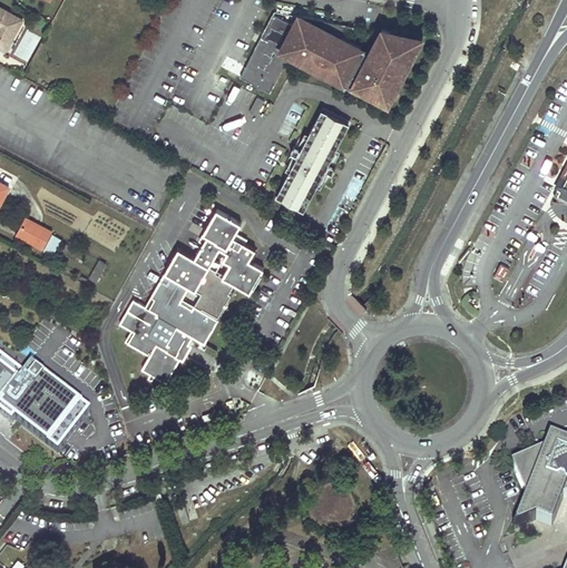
[(15,21),(0,13),(0,40),(9,45),(18,27),(13,25),(15,21)]
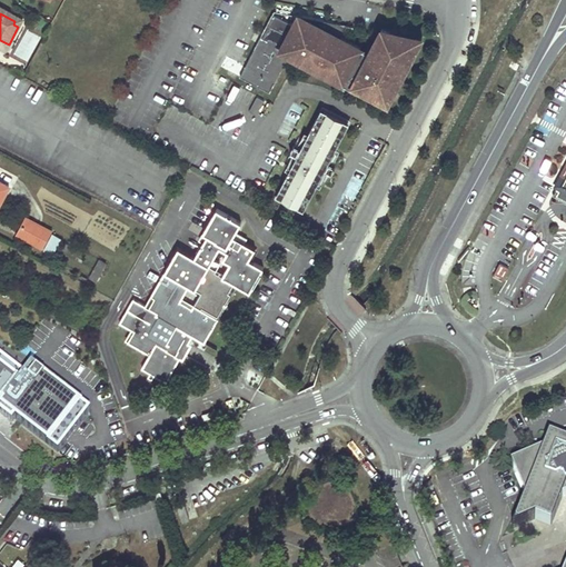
[(270,16),(237,78),(267,93),(287,57),(349,85),(366,93),(369,87),(388,97),(413,48),(419,38),(396,33),(394,38),(379,30),(367,53),(353,46),(338,39),(343,30),(338,26),(296,17),(290,27),(270,16)]
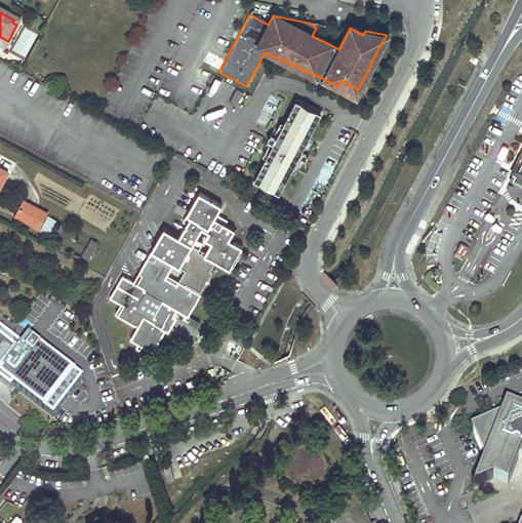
[(0,45),(4,48),(8,41),(0,37),(0,45)]
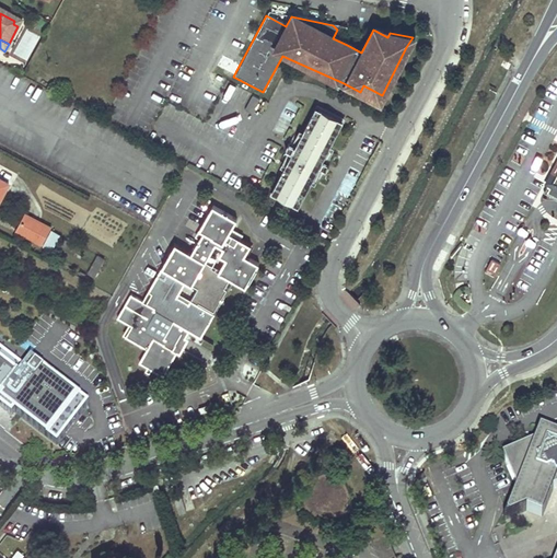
[(250,97),(243,112),(250,115),(256,101),(250,97)]
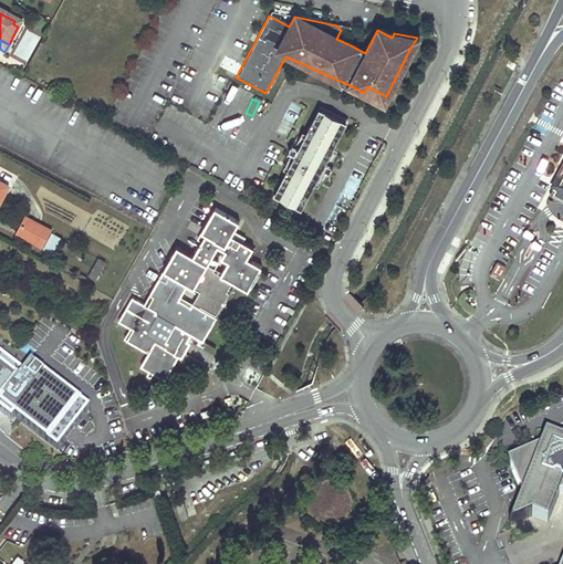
[(283,119),(291,125),(300,113),(291,107),(283,119)]
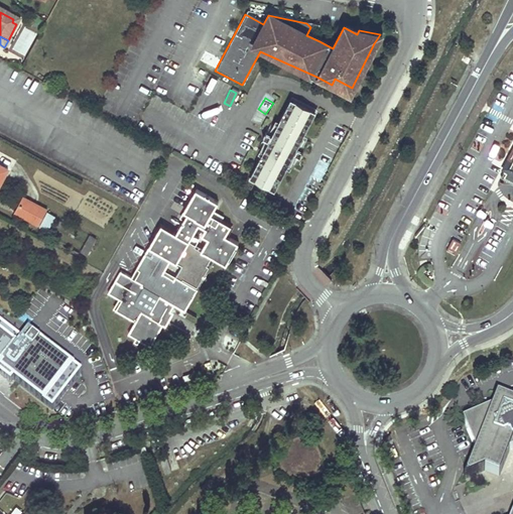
[(315,110),(293,98),(291,102),(313,113),(315,110)]
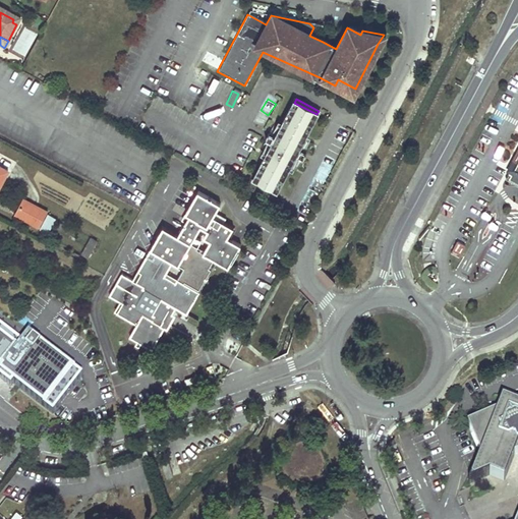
[(317,114),(294,103),(251,180),(274,192),(317,114)]
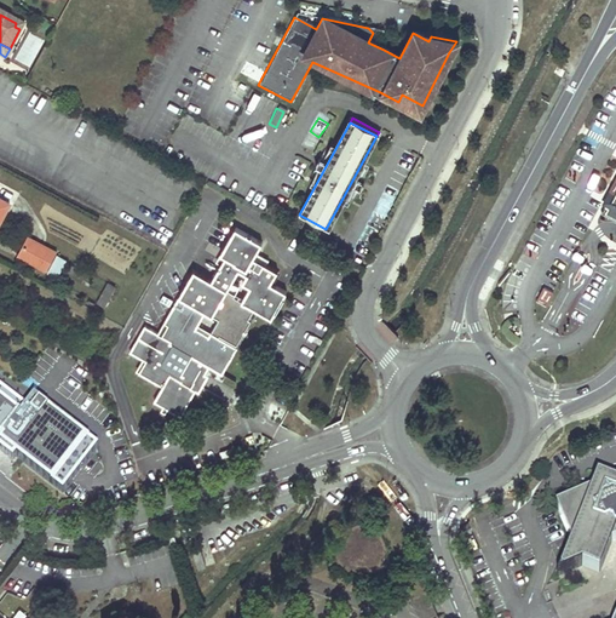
[(305,141),(301,150),(311,153),(314,143),(305,141)]
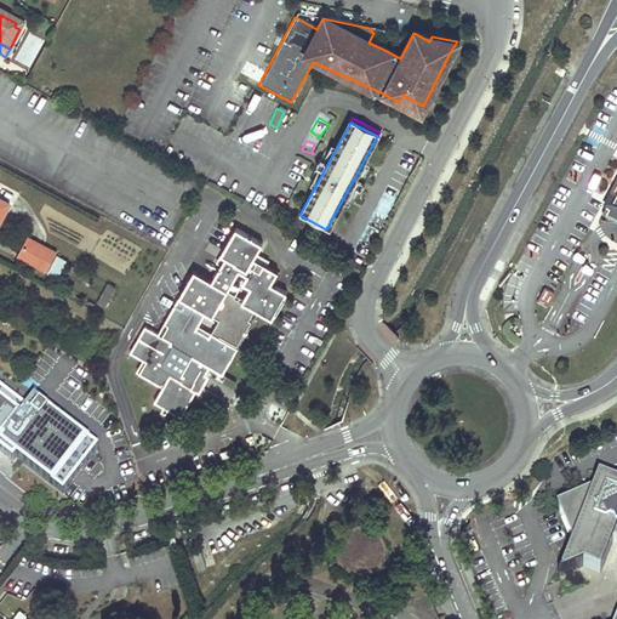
[(600,216),(599,219),(616,227),(616,230),(616,231),(616,230),(616,176),(601,205),(605,206),(604,209),(603,208),(599,215),(600,216)]
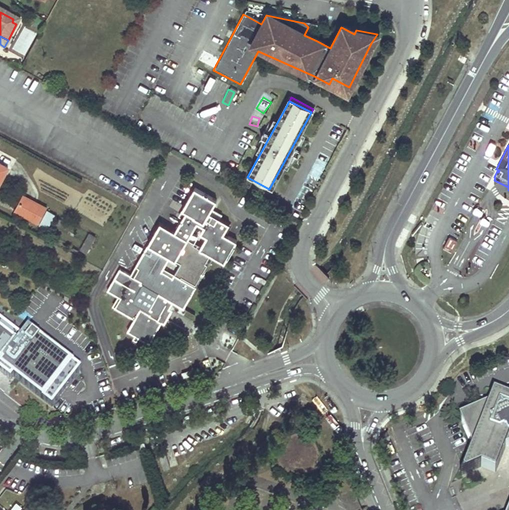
[(246,180),(267,192),(269,189),(247,177),(246,180)]
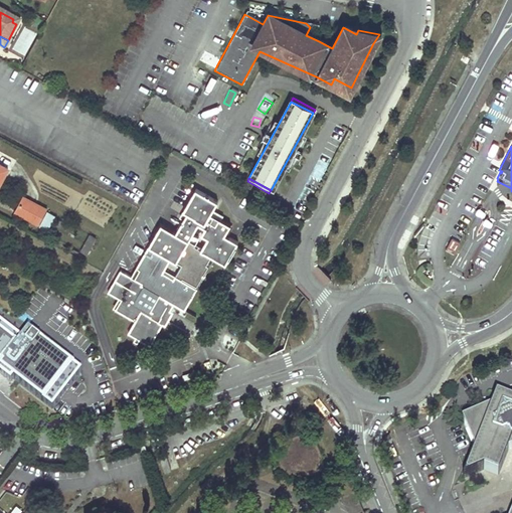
[(234,243),(221,236),(227,226),(207,215),(214,203),(192,191),(180,212),(184,215),(173,234),(159,226),(129,279),(118,272),(106,294),(120,303),(114,312),(134,324),(126,335),(148,347),(160,325),(156,323),(158,319),(159,319),(168,304),(171,306),(182,312),(212,260),(222,266),(234,243)]
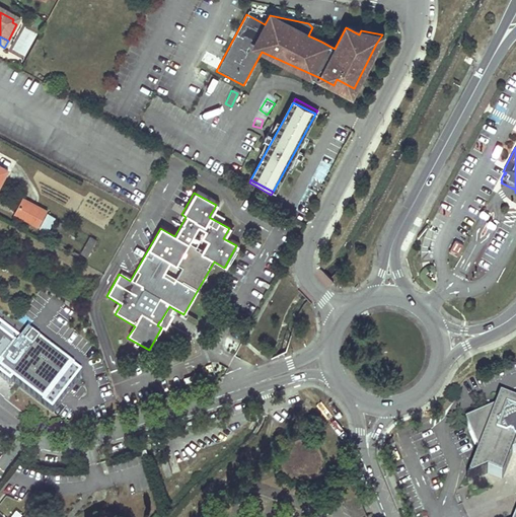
[(20,200),(13,215),(37,227),(45,213),(20,200)]
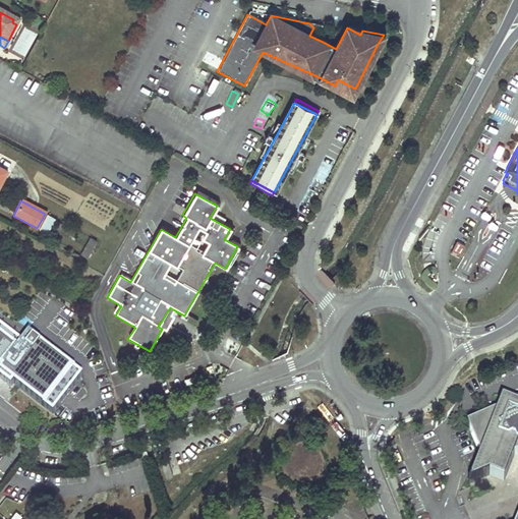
[(52,220),(46,217),(39,229),(45,233),(52,220)]
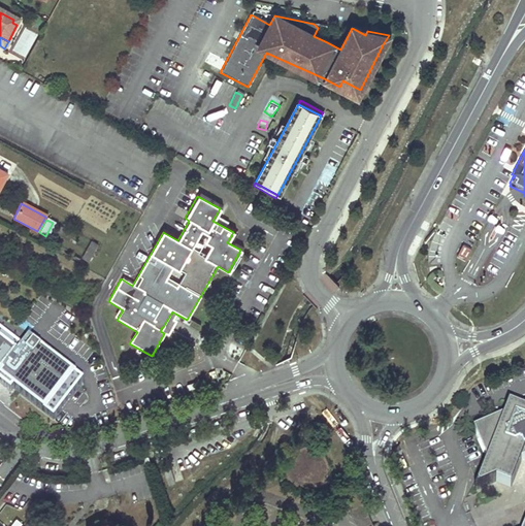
[(90,242),(81,259),(87,262),(96,245),(90,242)]
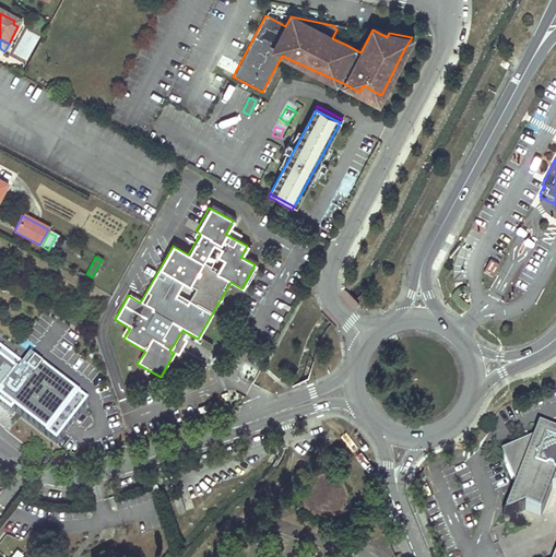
[(486,262),(480,274),(488,279),(494,267),(486,262)]
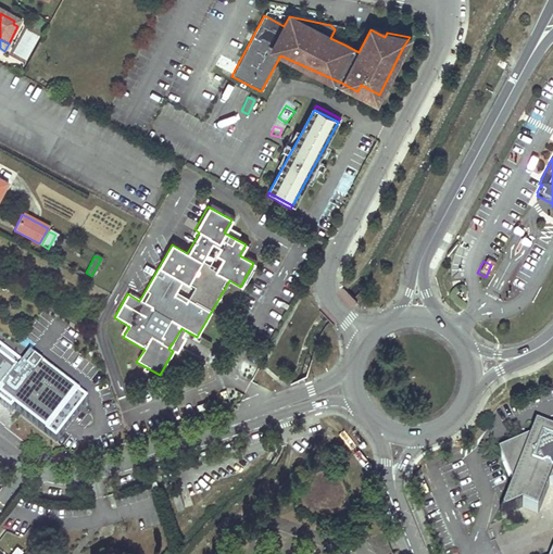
[(8,359),(0,352),(0,407),(50,445),(52,443),(65,426),(77,410),(83,404),(76,400),(22,359),(16,365),(8,359)]
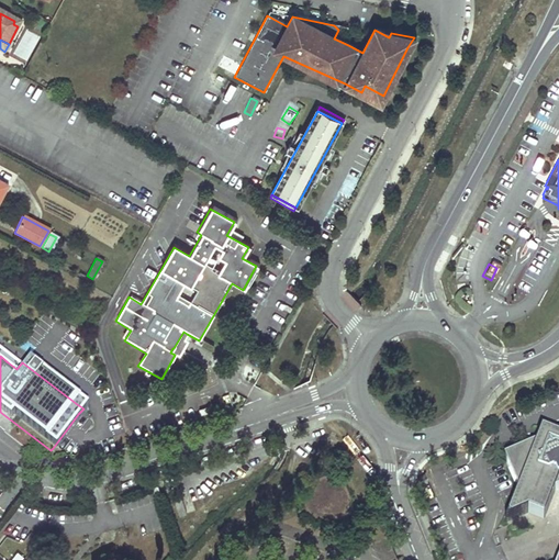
[(520,497),(505,527),(527,517),(541,524),(554,496),(558,494),(556,490),(558,489),(558,441),(557,443),(549,439),(551,444),(554,445),(551,449),(548,448),(546,451),(543,449),(543,448),(541,444),(537,451),(507,465),(509,467),(506,469),(520,497)]
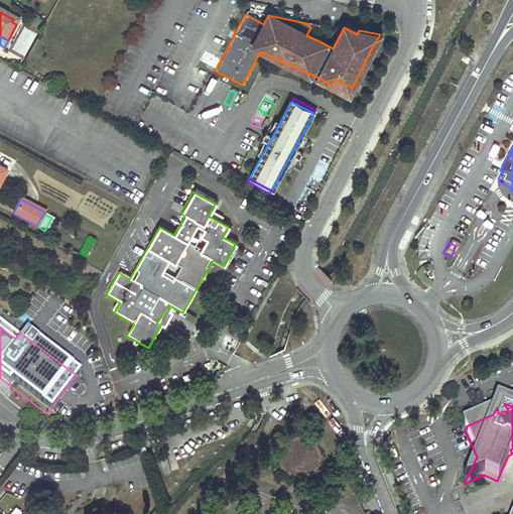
[(506,407),(504,403),(497,407),(498,411),(498,412),(501,414),(503,411),(506,412),(508,408),(506,407)]
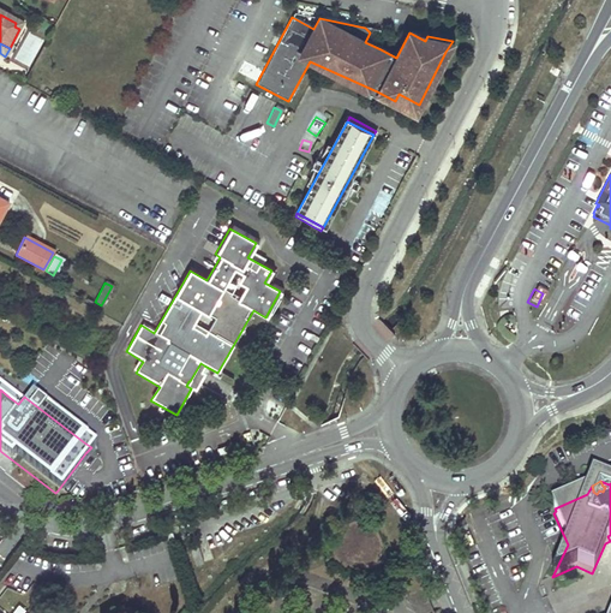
[(187,546),(195,566),(202,564),(195,543),(187,546)]
